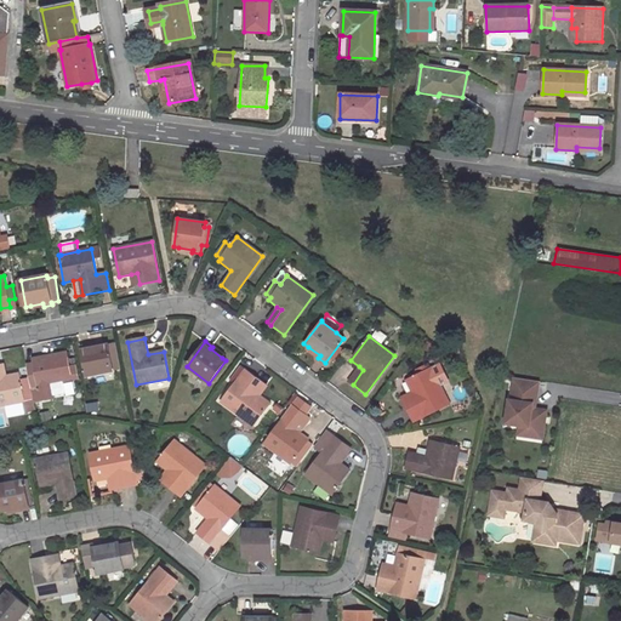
[(87,376),(114,371),(113,370),(120,369),(115,345),(109,346),(108,345),(103,346),(91,348),(91,345),(81,347),(87,376)]
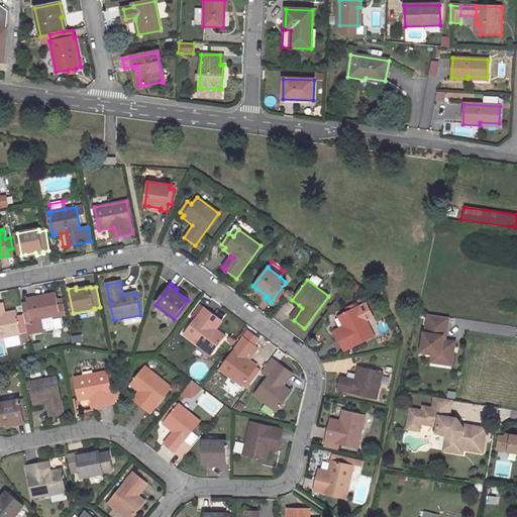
[(187,296),(177,289),(175,290),(185,298),(187,296)]
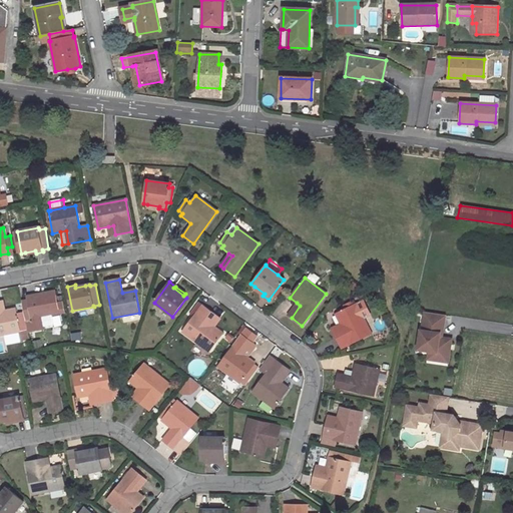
[(265,294),(254,287),(252,289),(263,296),(265,294)]
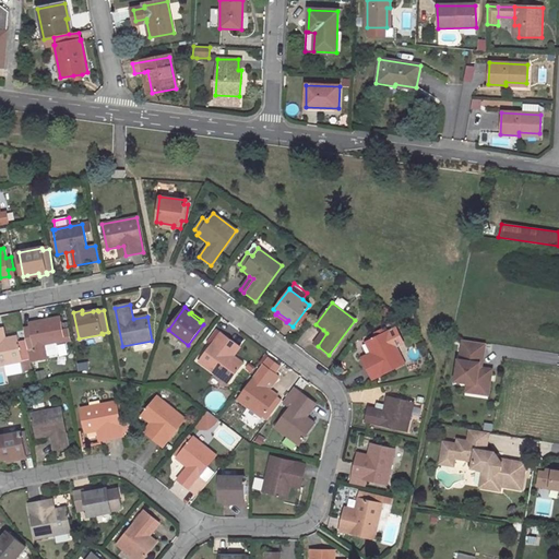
[(46,346),(71,341),(69,330),(63,331),(60,318),(42,321),(42,323),(31,326),(32,329),(24,330),(28,349),(36,348),(38,361),(48,359),(46,346)]
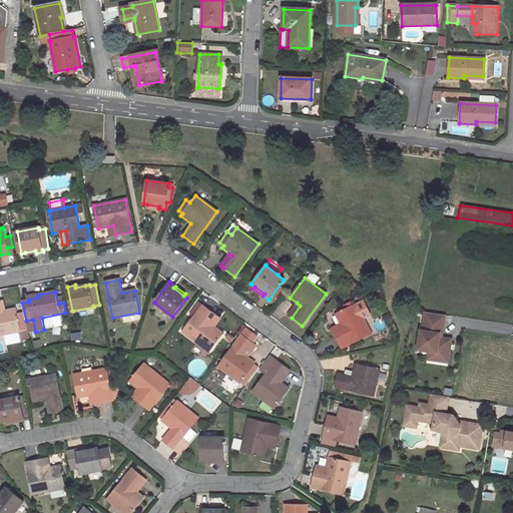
[(357,305),(360,313),(367,310),(363,302),(357,305)]
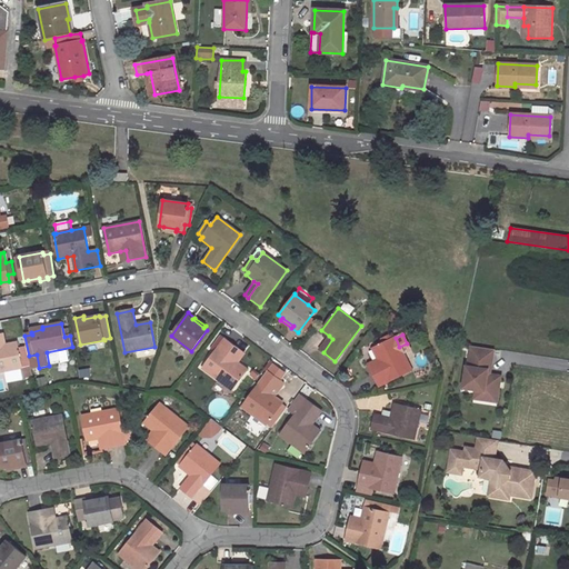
[(329,336),(319,349),(323,352),(332,339),(329,336)]
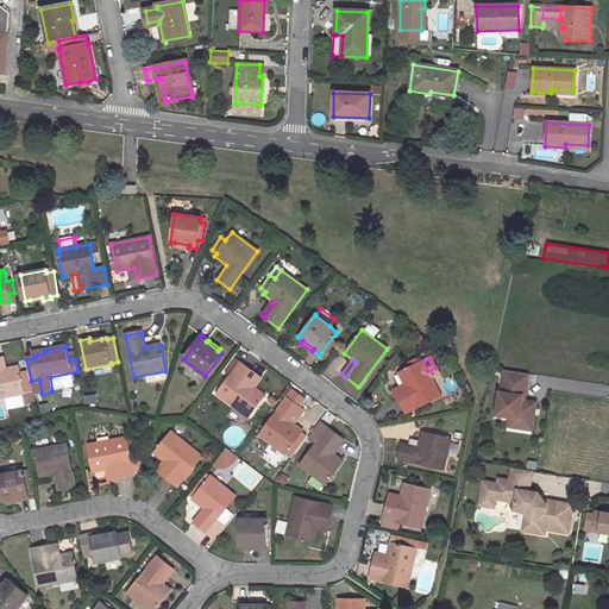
[(406,414),(440,396),(427,371),(424,362),(422,362),(421,362),(412,368),(399,374),(405,384),(407,390),(396,395),(406,414)]
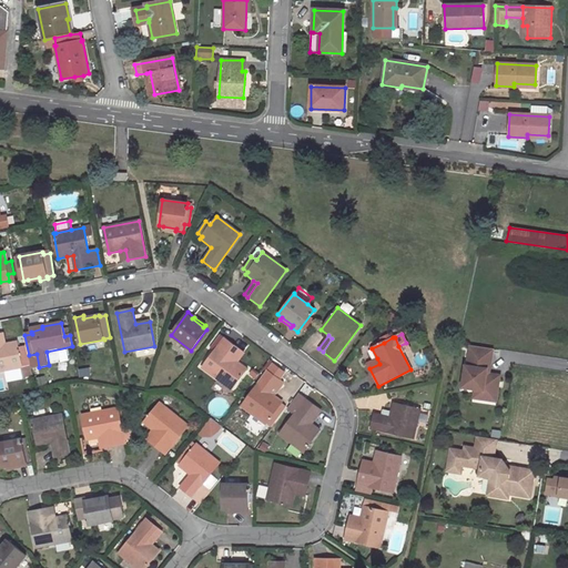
[(201,368),(231,389),(246,369),(236,362),(232,359),(239,351),(223,338),(201,368)]
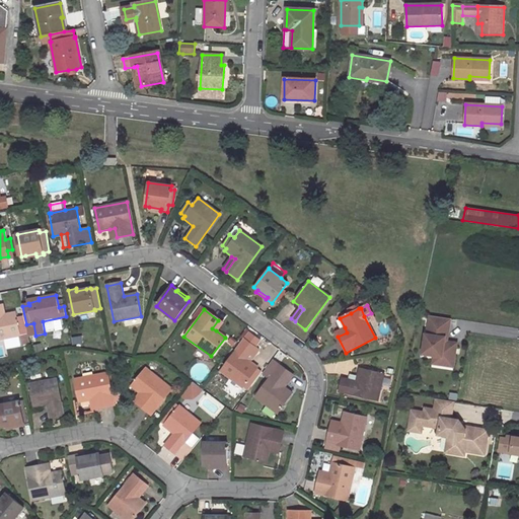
[(0,339),(20,336),(19,330),(24,329),(21,317),(17,317),(16,312),(5,314),(0,315),(0,314),(0,339)]
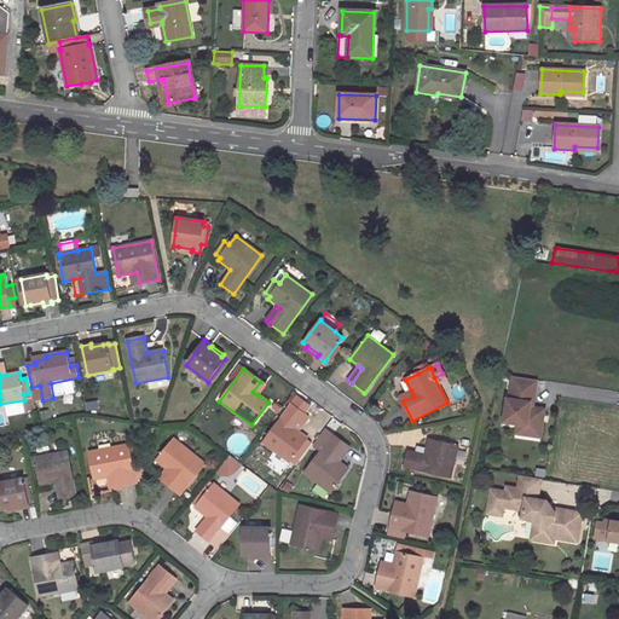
[(536,379),(512,375),(508,398),(507,397),(503,421),(516,423),(526,424),(524,434),(539,437),(544,408),(532,406),(528,406),(530,401),(532,401),(536,379)]
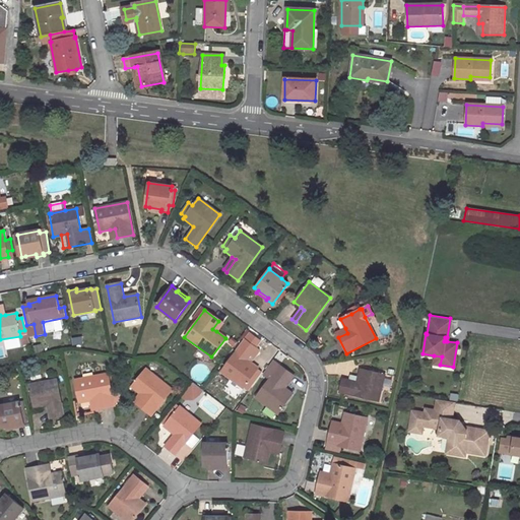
[(216,331),(222,324),(218,321),(212,329),(216,331)]
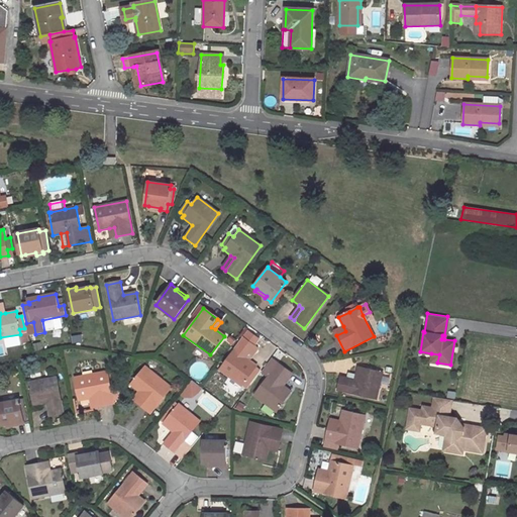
[(35,334),(33,322),(26,323),(28,335),(35,334)]
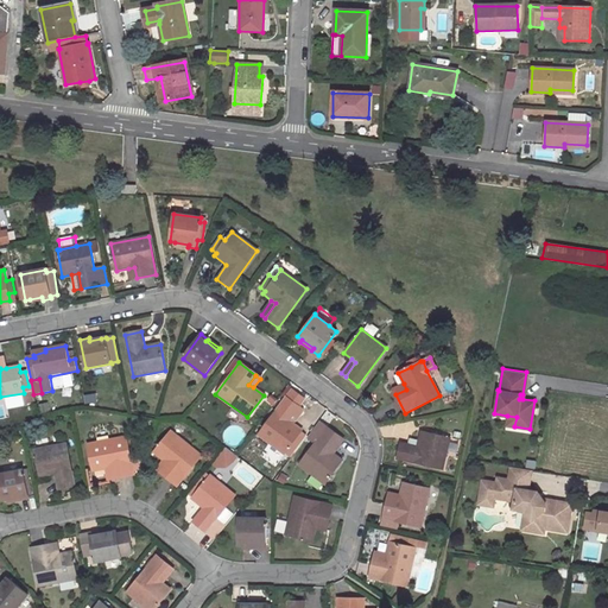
[(404,384),(393,390),(396,394),(406,390),(404,384)]
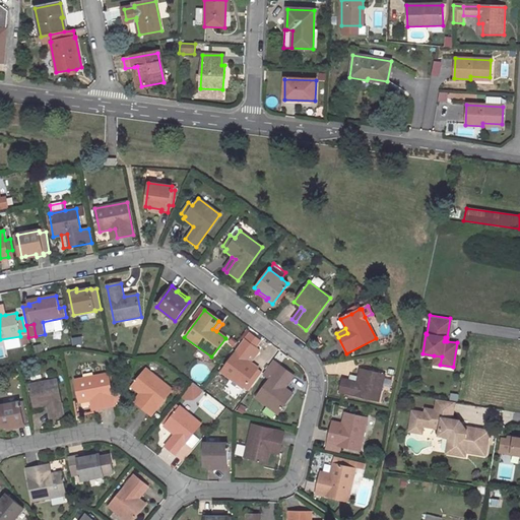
[(244,340),(220,373),(243,389),(248,381),(252,384),(260,372),(257,370),(258,369),(247,361),(256,348),(244,340)]
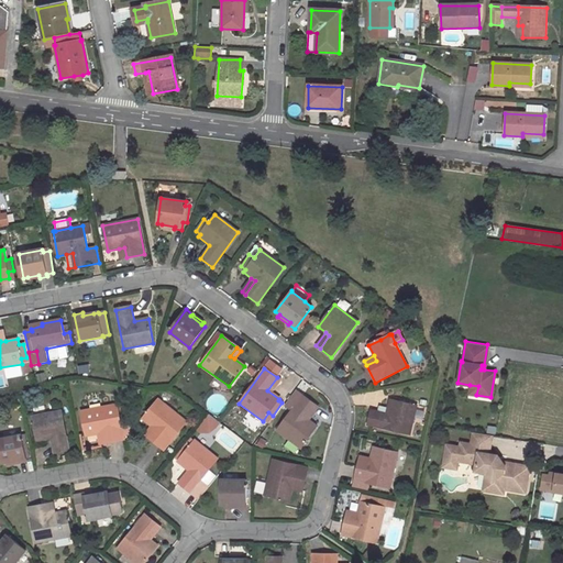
[(478,386),(470,385),(468,394),(476,395),(478,386)]
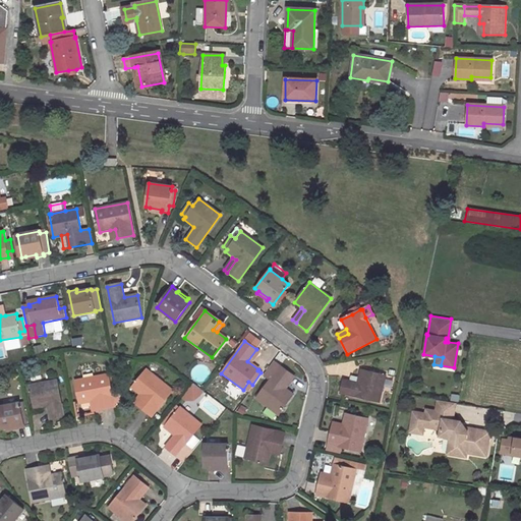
[(269,381),(255,399),(278,415),(293,395),(282,387),(290,374),(274,362),(264,377),(269,381)]
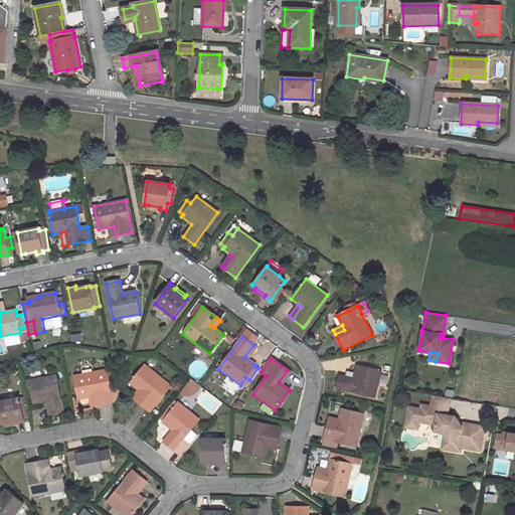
[(149,412),(170,387),(145,365),(130,383),(138,390),(142,394),(136,401),(149,412)]
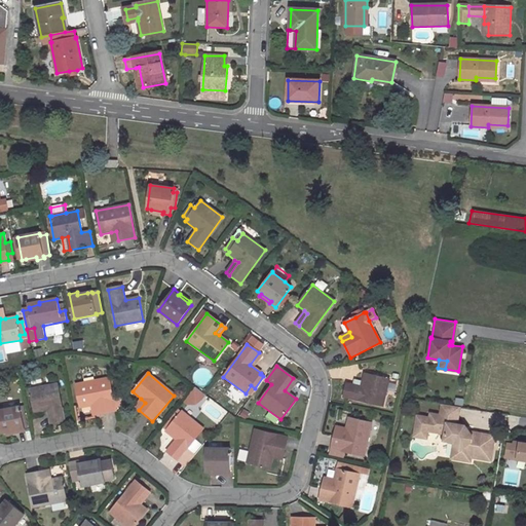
[(342,398),(382,407),(388,379),(364,373),(362,381),(361,387),(353,385),(346,383),(342,398)]
